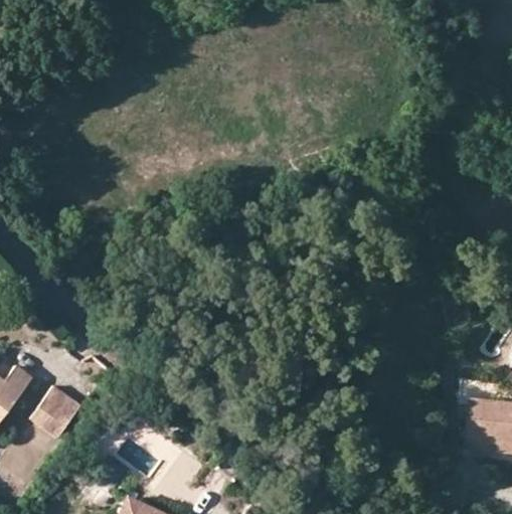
[(0,418),(33,378),(17,366),(3,381),(0,378),(0,418)]
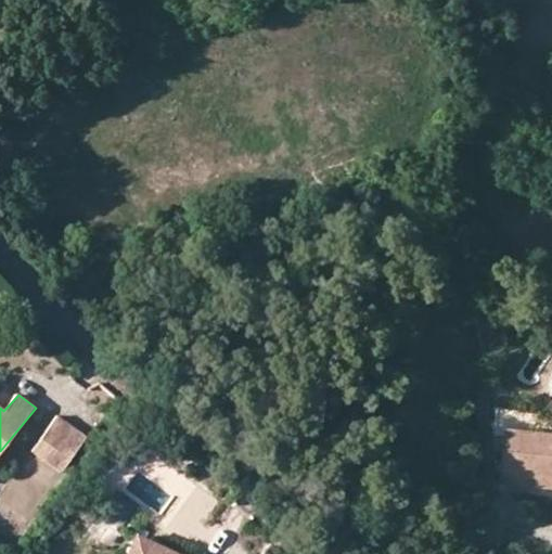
[(551,412),(539,412),(537,430),(551,432),(551,412)]
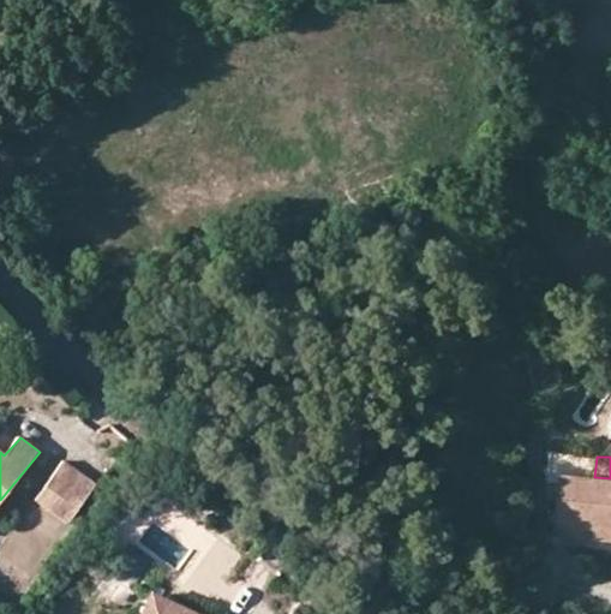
[(36,501),(67,524),(97,484),(66,462),(36,501)]
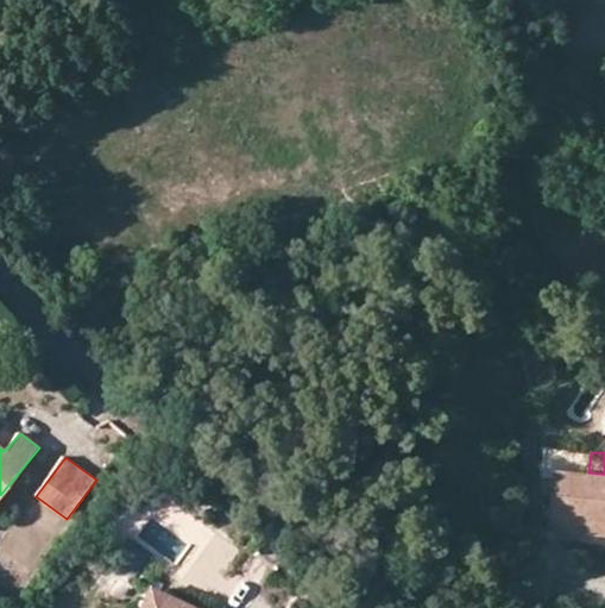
[(548,511),(604,514),(604,474),(588,472),(552,469),(548,511)]
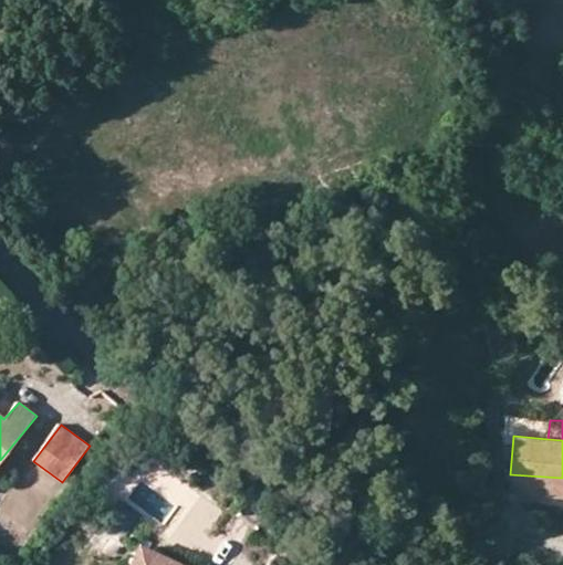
[(562,478),(510,474),(510,489),(562,492),(562,478)]
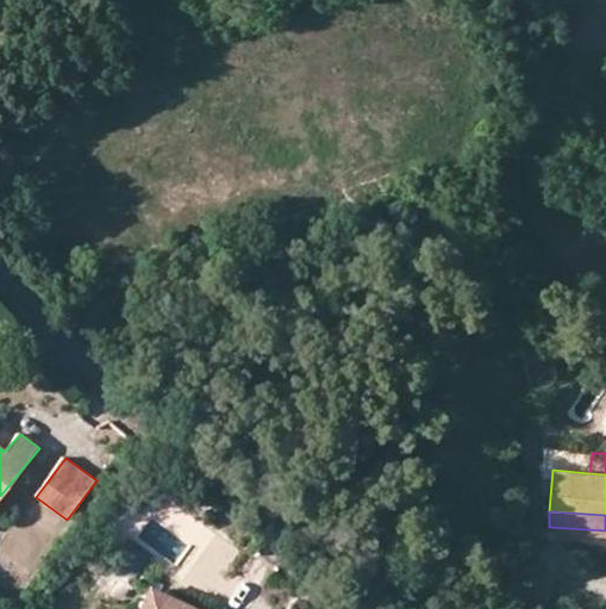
[(194,608),(150,588),(139,608),(194,608)]
